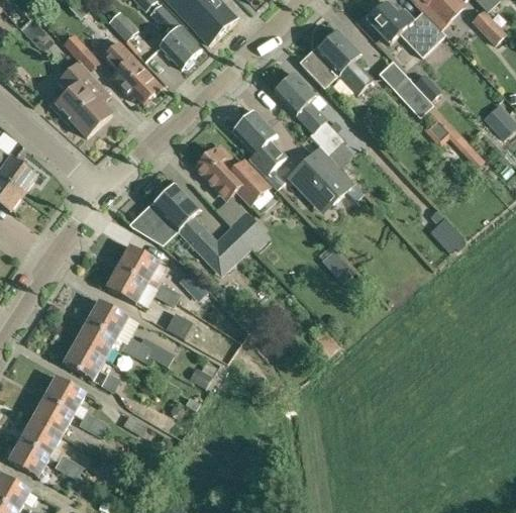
[(0,11),(2,10),(12,0),(0,0),(0,11)]
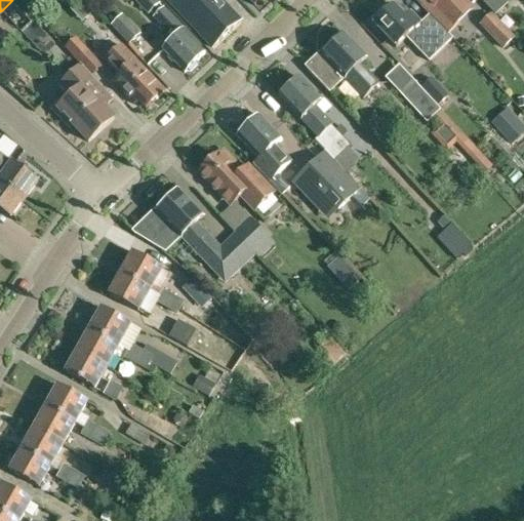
[(159,0),(136,0),(147,11),(159,0)]
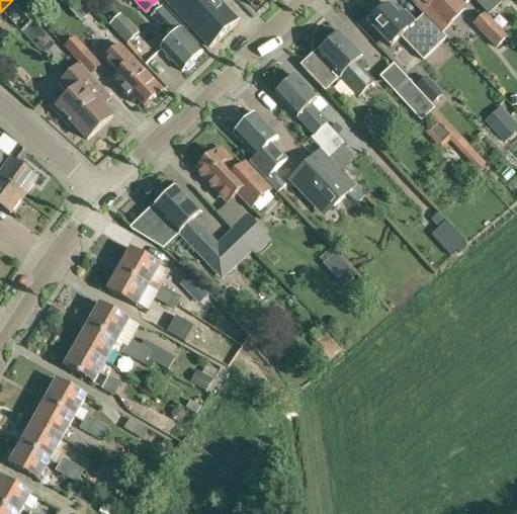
[(166,0),(208,45),(236,17),(220,0),(166,0)]
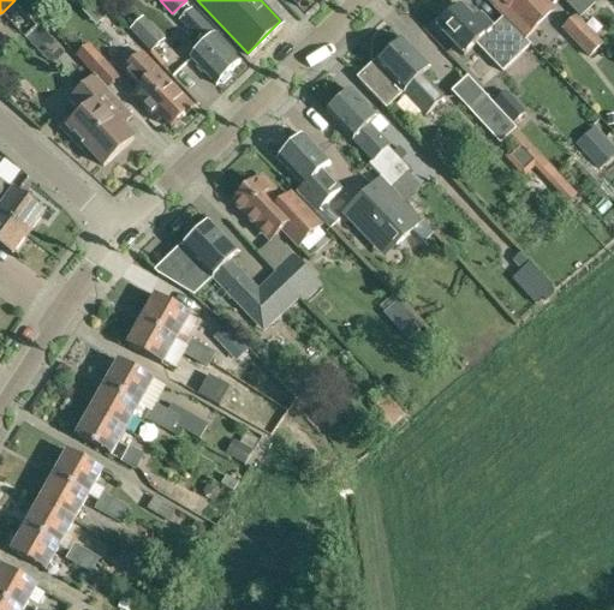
[(501,15),(522,37),(535,24),(532,21),(550,4),(547,0),(489,0),(488,1),(501,15)]
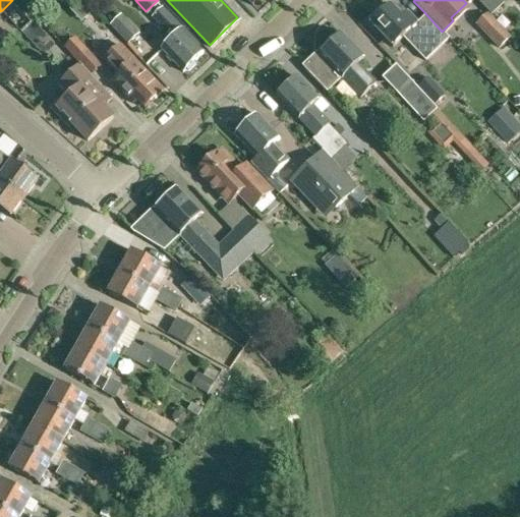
[(503,1),(502,0),(478,0),(489,12),(503,1)]
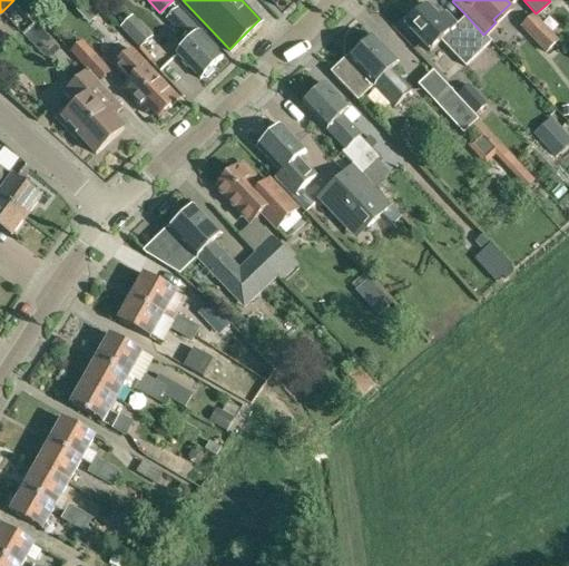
[(490,40),(483,35),(464,13),(455,22),(444,10),(438,16),(425,2),(423,5),(419,1),(402,17),(405,20),(403,22),(428,48),(440,38),(464,64),(490,40)]
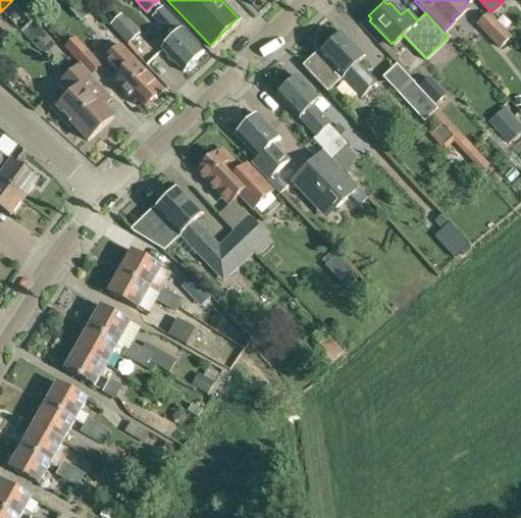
[(161,46),(183,68),(184,69),(186,68),(189,69),(197,62),(196,58),(205,50),(162,4),(153,13),(168,31),(171,28),(175,33),(161,46)]
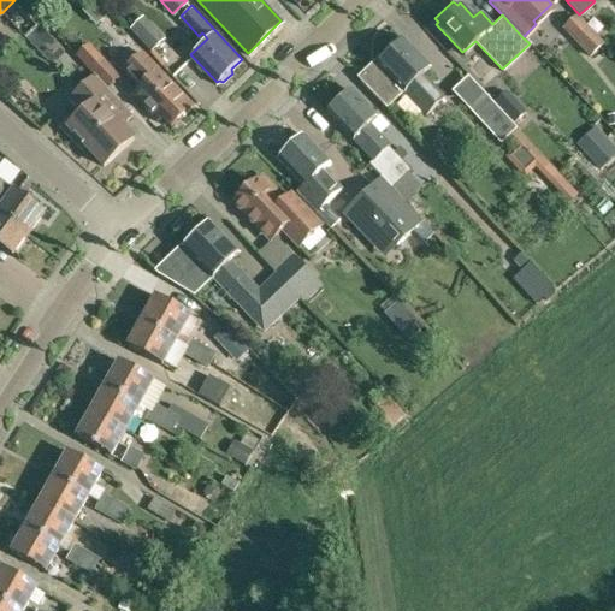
[(164,35),(142,13),(129,27),(151,48),(164,35)]
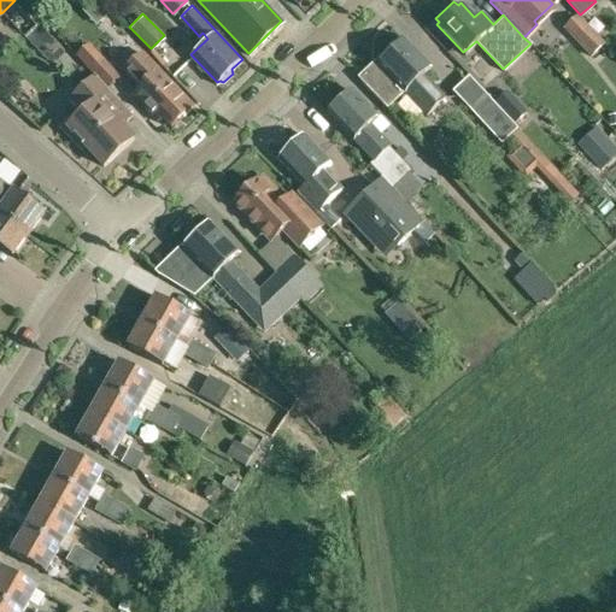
[(602,42),(576,15),(564,27),(590,53),(602,42)]
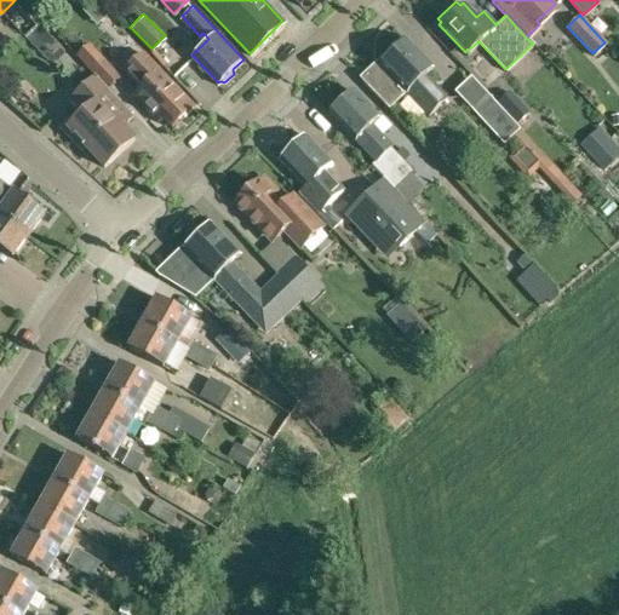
[(405,91),(427,114),(446,96),(423,73),(431,65),(405,38),(362,79),(389,107),(405,91)]
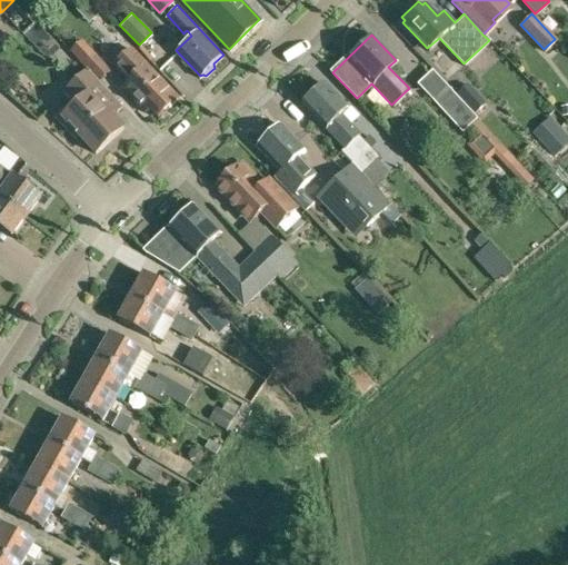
[(97,79),(98,78),(109,68),(82,38),(71,48),(88,67),(87,68),(97,79)]
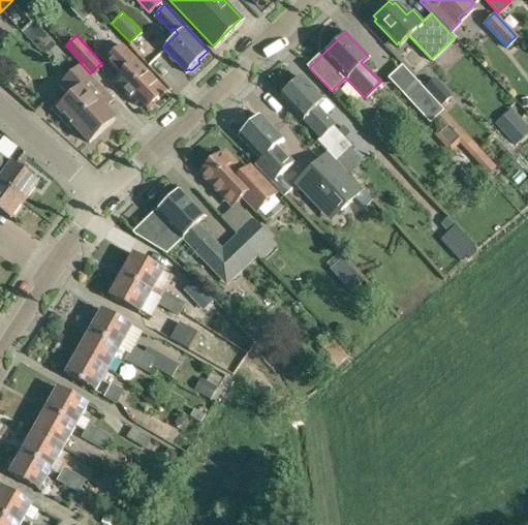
[(112,78),(123,89),(137,104),(141,101),(147,109),(166,90),(146,68),(143,71),(133,61),(136,58),(123,43),(111,55),(106,51),(102,54),(119,71),(112,78)]
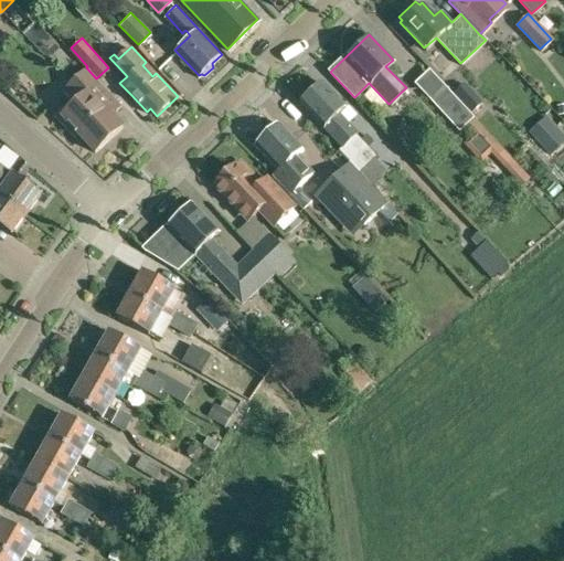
[(96,78),(86,67),(64,87),(73,97),(109,137),(121,125),(110,113),(120,103),(97,77),(96,78)]
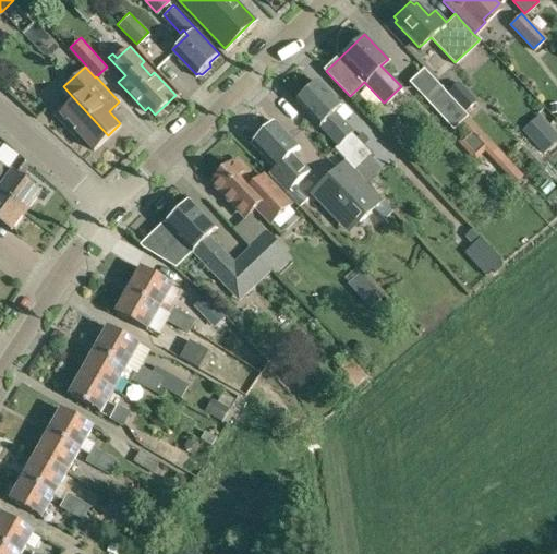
[(316,80),(295,100),(337,144),(333,147),(346,160),(354,169),(370,155),(372,153),(351,132),(352,131),(333,111),(340,105),(316,80)]
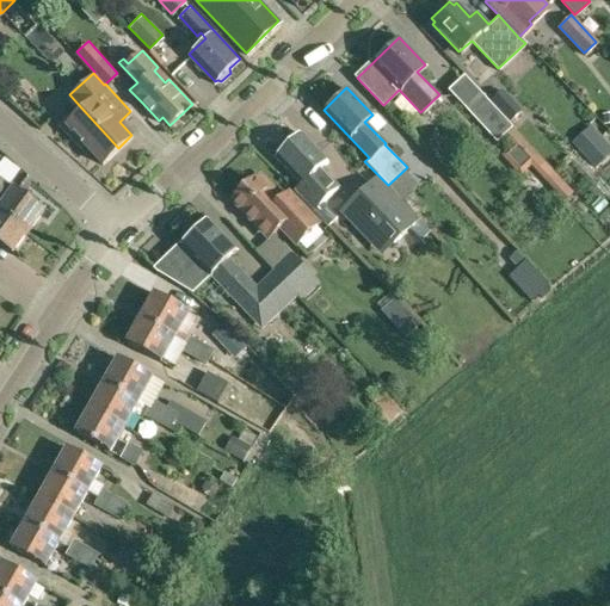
[(488,99),(507,121),(521,107),(501,87),(488,99)]
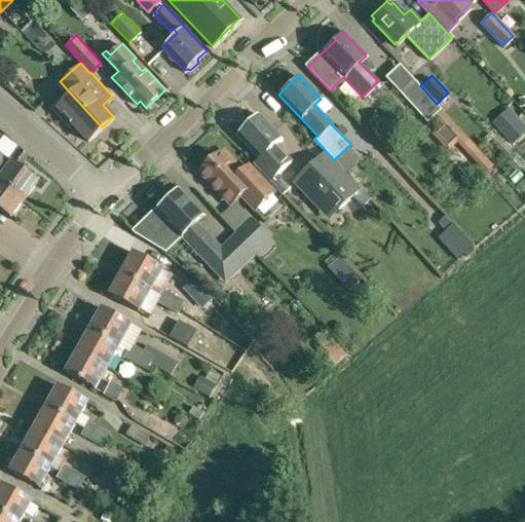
[(437,104),(420,85),(416,82),(403,95),(426,119),(440,107),(437,104)]
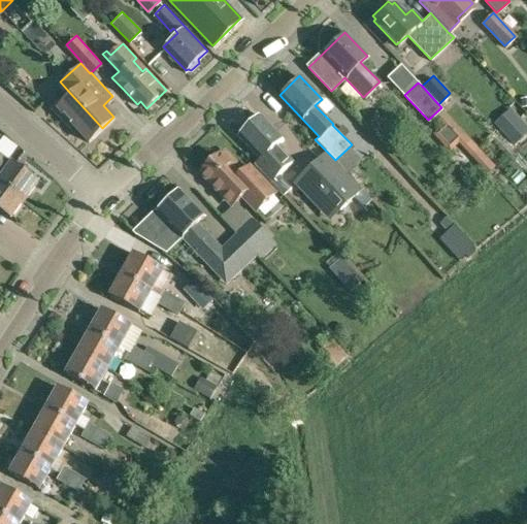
[(102,128),(68,91),(52,106),(68,125),(71,122),(88,140),(102,128)]
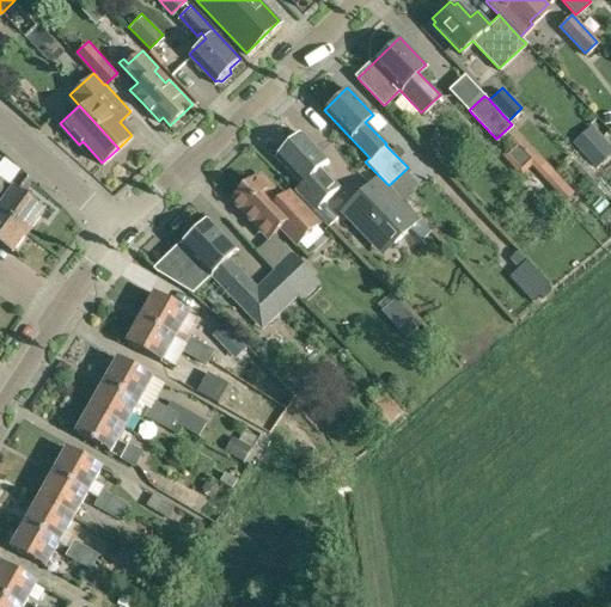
[(610,151),(610,145),(591,123),(573,140),(597,165),(610,151)]
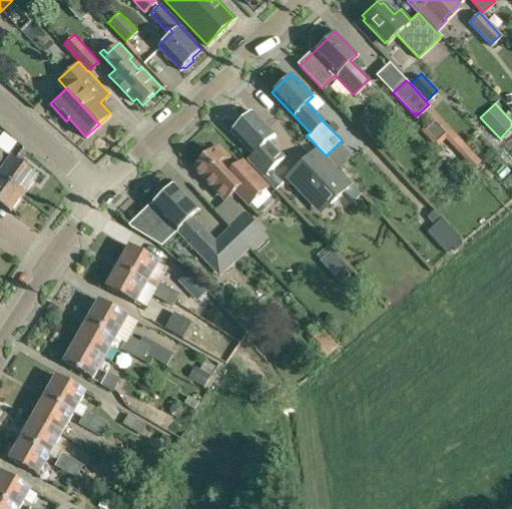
[(276,134),(275,133),(252,110),(231,130),(252,152),(246,158),(247,159),(274,188),(275,188),(283,181),(271,168),(285,156),(270,140),(276,134)]
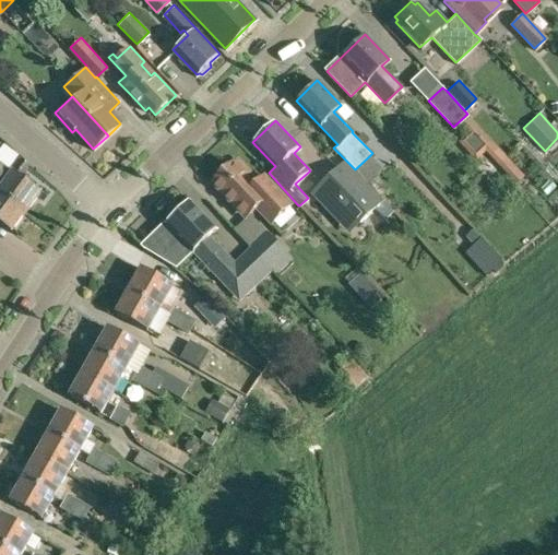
[(15,162),(23,151),(9,142),(1,153),(15,162)]
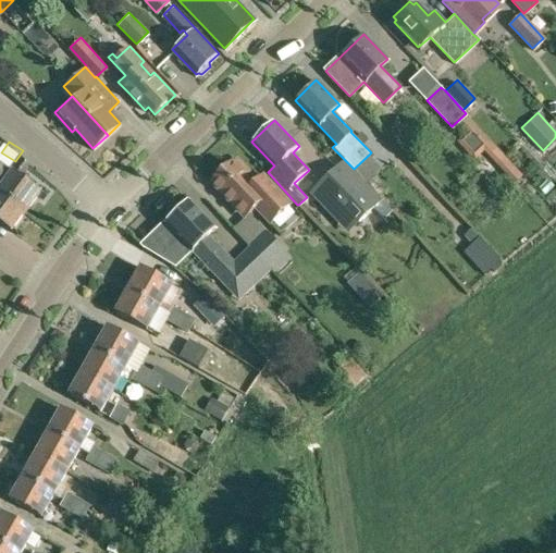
[(210,180),(232,204),(244,216),(255,206),(270,221),(291,203),(263,173),(254,182),(246,173),(249,170),(236,157),(233,160),(232,159),(210,180)]
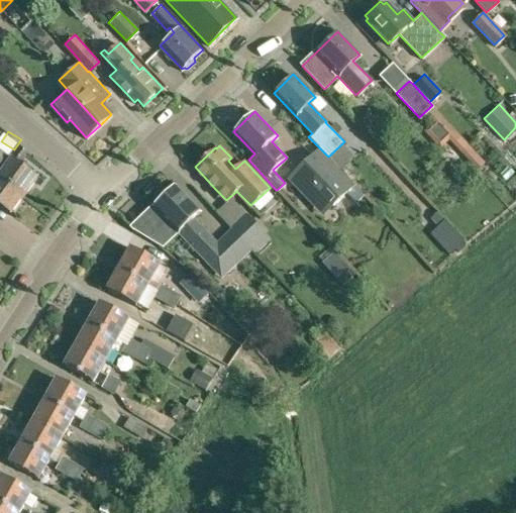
[(0,177),(23,194),(36,176),(0,148),(0,177)]
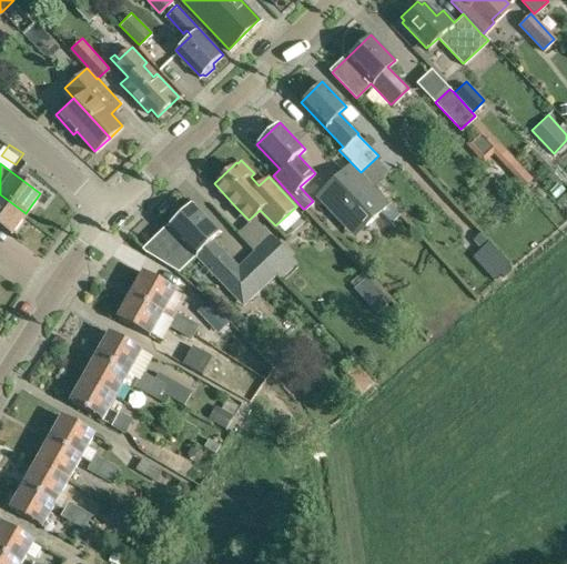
[(352,163),(324,189),(333,198),(350,212),(351,210),(365,225),(381,211),(392,222),(398,215),(400,214),(390,202),(374,184),(373,185),(371,183),(361,172),(352,163)]
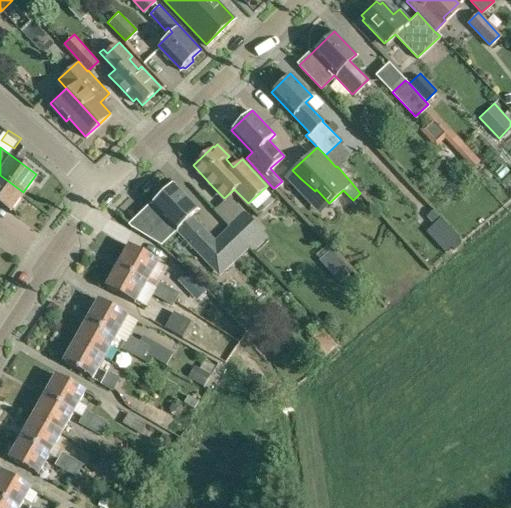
[(0,204),(9,211),(23,192),(0,175),(0,204)]
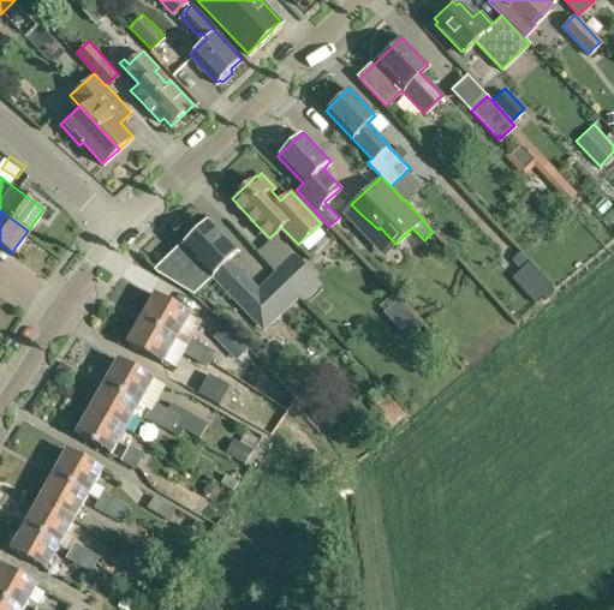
[(299,297),(275,271),(257,287),(231,258),(238,251),(209,221),(183,245),(184,246),(158,271),(194,293),(212,276),(240,306),(248,300),(270,323),(299,297)]
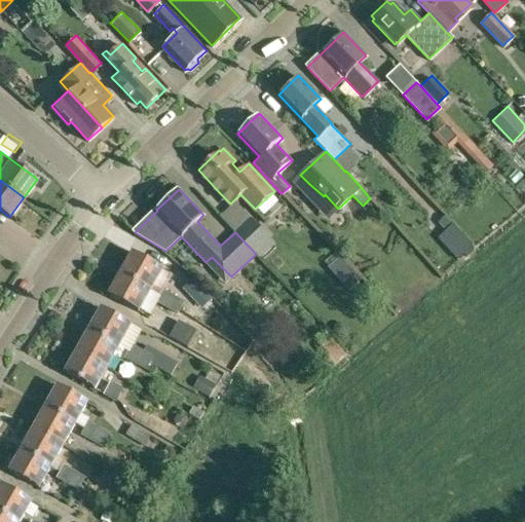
[(445,228),(463,249),(471,243),(452,222),(444,214),(438,220),(445,228)]
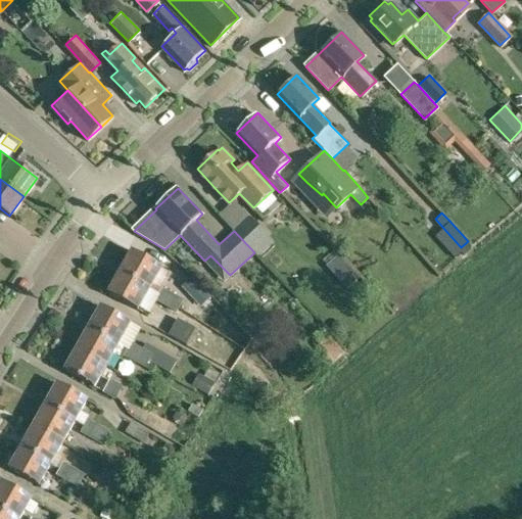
[(232,229),(234,231),(254,252),(256,254),(273,239),(248,214),(232,229)]
